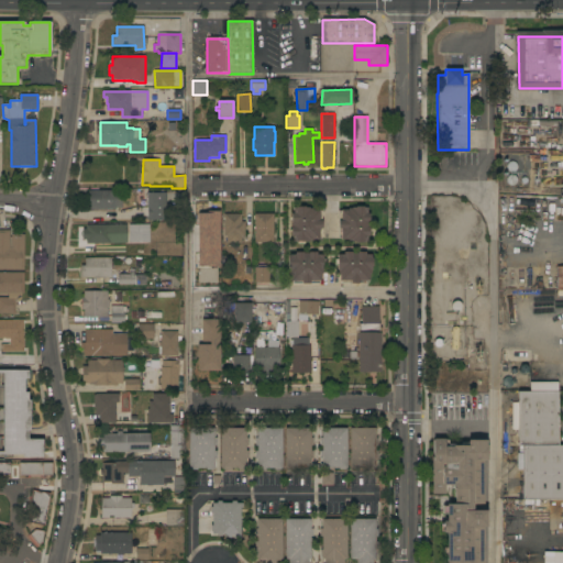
[(116,190),(116,192),(122,192),(122,208),(116,208),(116,209),(89,210),(88,190),(116,190)]
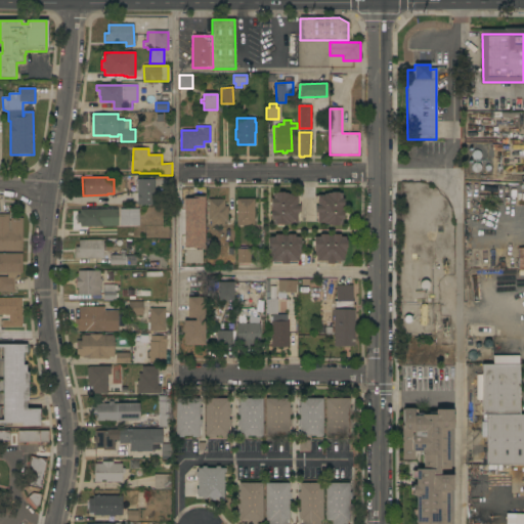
[(136,179),(154,179),(154,205),(136,205),(136,179)]
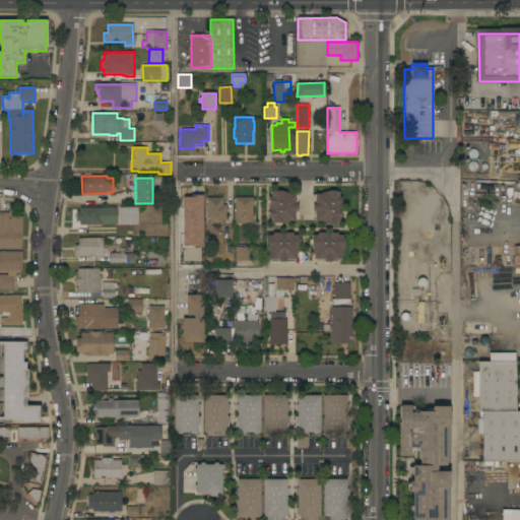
[(297,221),(288,221),(288,222),(285,222),(285,223),(280,223),(280,225),(275,225),(275,223),(270,223),(270,218),(268,218),(268,210),(269,210),(269,205),(268,205),(268,197),(270,197),(270,192),(273,192),(273,191),(281,191),(281,192),(285,192),(285,193),(288,193),(288,194),(295,194),(295,195),(297,195),(297,221)]
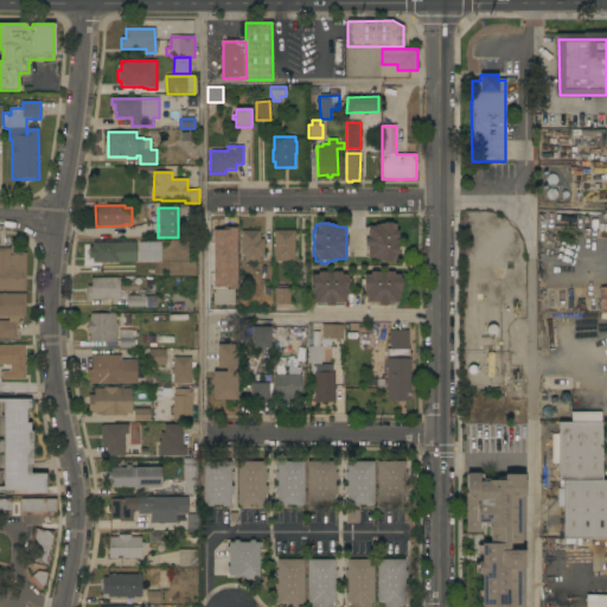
[(365,228),(368,228),(368,227),(375,227),(375,224),(378,224),(382,224),(382,223),(391,223),(391,224),(396,224),(396,230),(398,230),(398,254),(396,254),(396,261),(391,261),(391,262),(383,262),(383,261),(378,261),(375,261),(375,259),(368,259),(368,256),(365,256),(365,228)]
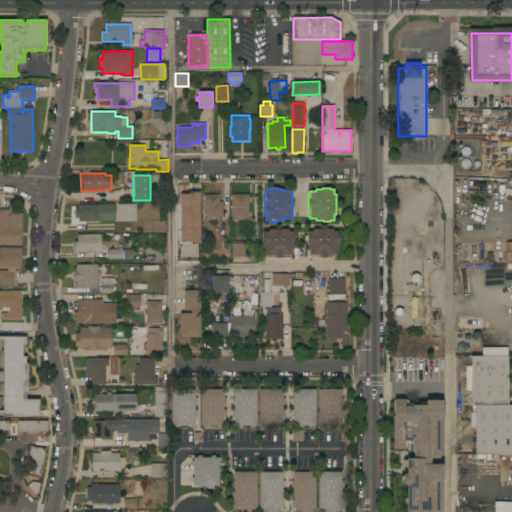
[(176,219),(177,209),(178,203),(179,196),(183,196),(183,192),(189,192),(189,196),(193,196),(192,219),(176,219)]
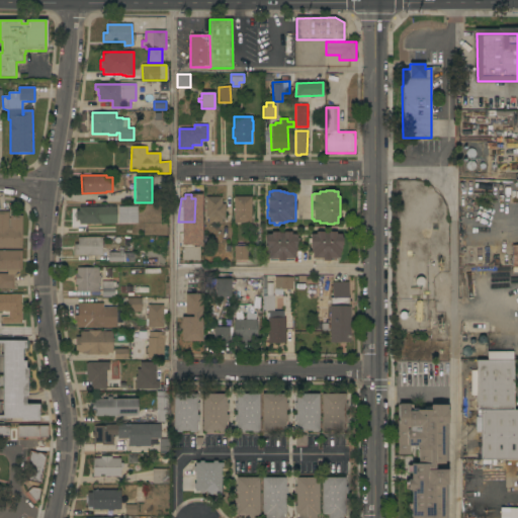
[(251,196),(251,223),(234,223),(234,197),(251,196)]
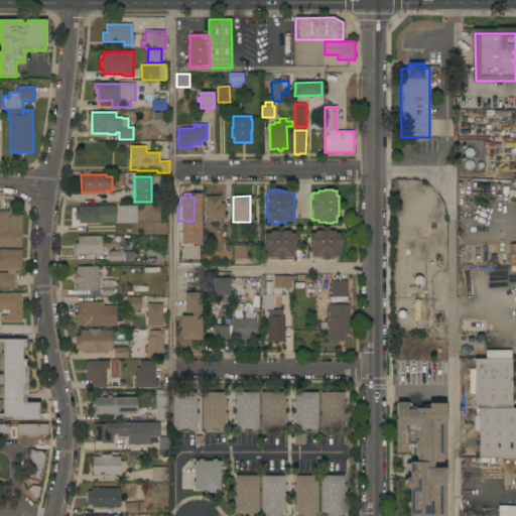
[(221,197),(221,204),(224,203),(224,217),(221,217),(221,223),(208,223),(208,217),(206,217),(205,197),(221,197)]
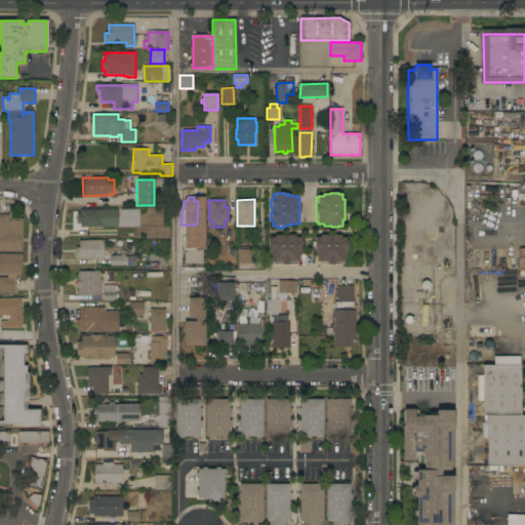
[(118,209),(118,227),(80,228),(80,224),(76,224),(76,213),(80,213),(80,210),(118,209)]
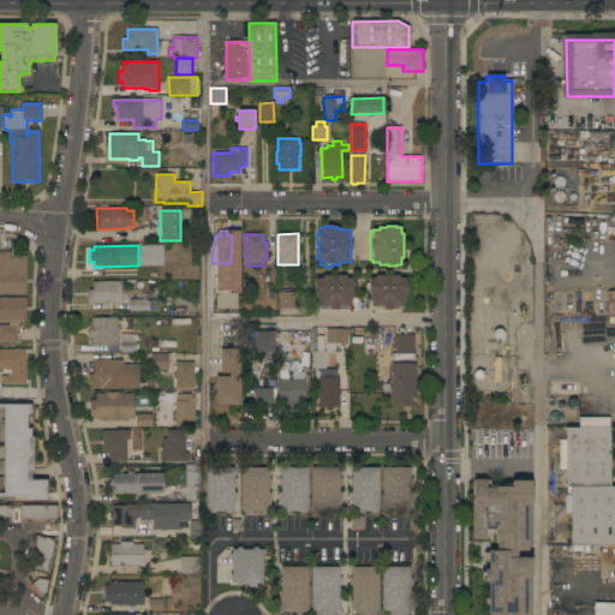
[(163,245),(163,266),(141,266),(141,246),(163,245)]
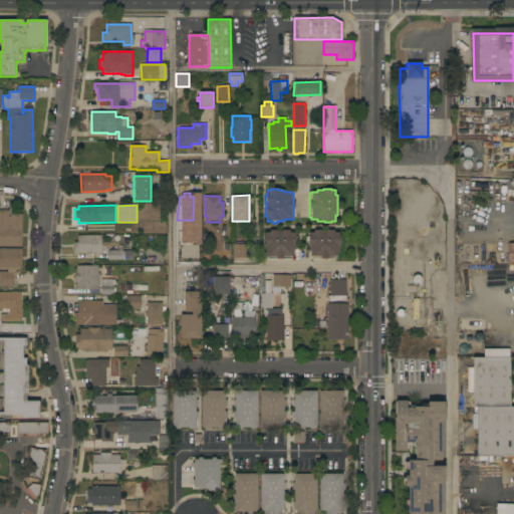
[(0,210),(9,210),(8,217),(10,217),(10,214),(22,214),(22,247),(0,246),(0,210)]
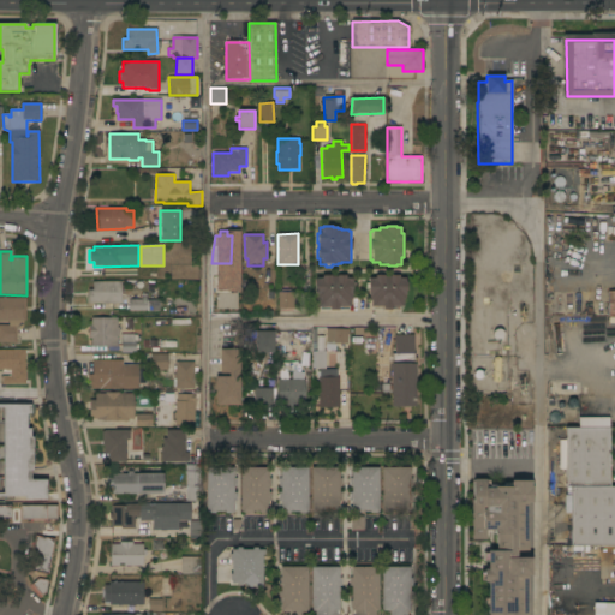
[(330,275),(330,276),(336,276),(336,275),(346,275),(346,278),(352,278),(352,284),(354,284),(356,290),(353,290),(353,296),(352,296),(352,300),(350,300),(351,308),(348,308),(348,309),(320,310),(320,308),(318,308),(317,299),(317,300),(316,296),(315,296),(315,292),(314,282),(315,282),(315,279),(322,279),(322,275),(330,275)]
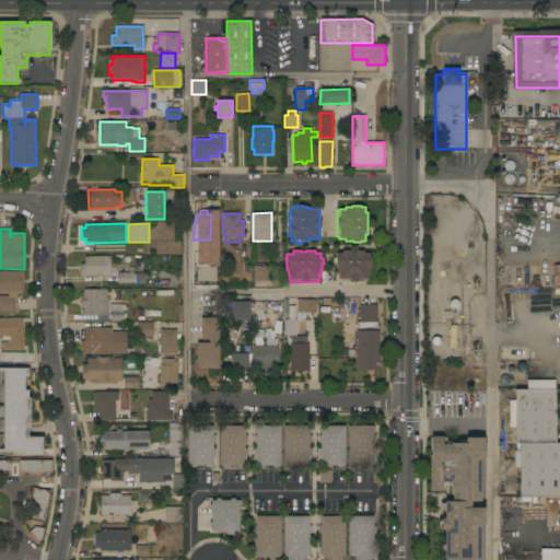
[(350,251),(350,252),(354,252),(354,251),(363,251),(363,254),(370,254),(370,256),(370,266),(370,269),(369,269),(369,272),(368,272),(368,280),(366,280),(366,282),(339,282),(339,279),(338,279),(338,275),(337,275),(337,269),(336,269),(336,265),(334,265),(334,259),(336,258),(336,253),(341,253),(341,251),(350,251)]
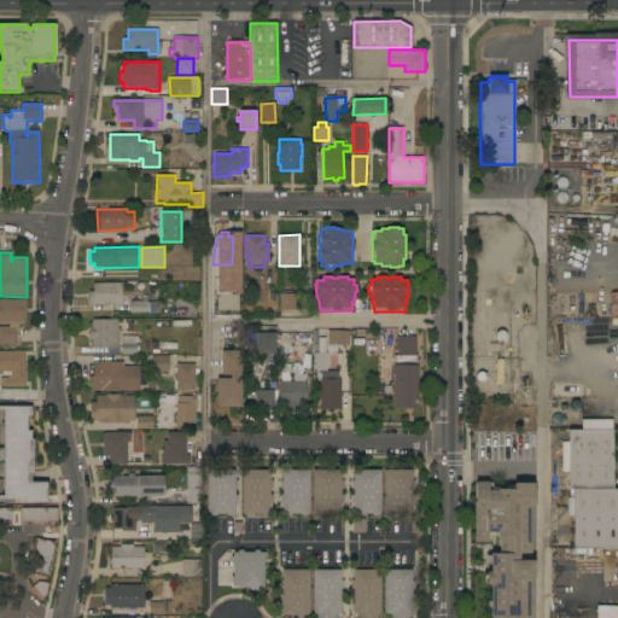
[(122,284),(122,304),(115,304),(115,305),(103,307),(103,305),(88,305),(88,292),(93,292),(93,284),(122,284)]
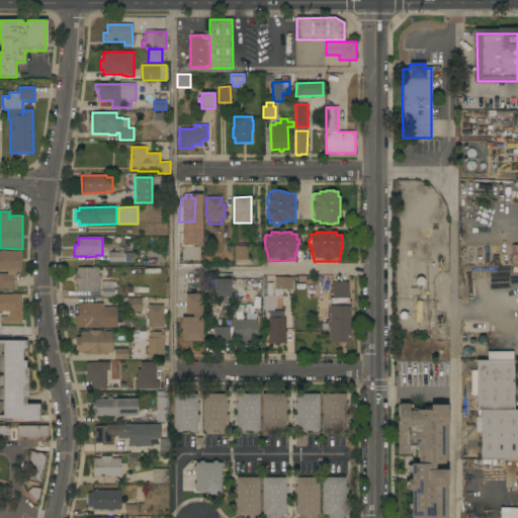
[(234,260),(234,246),(248,246),(248,260),(234,260)]
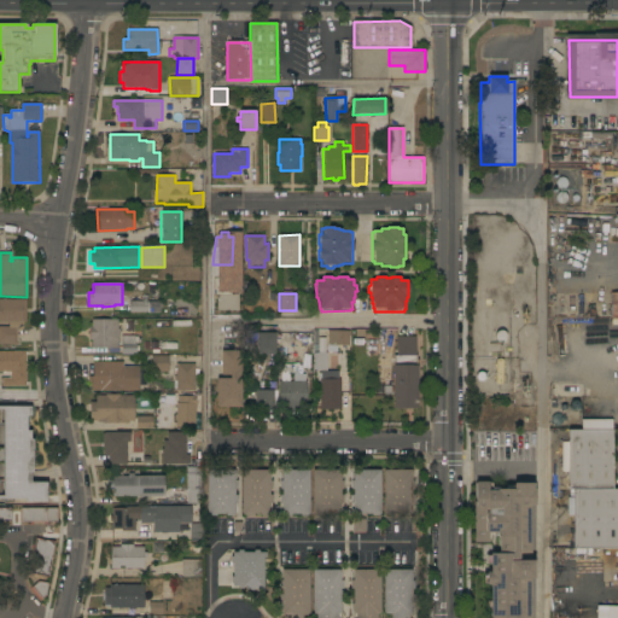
[(228,304),(227,296),(243,295),(243,304),(237,304),(237,318),(220,319),(220,316),(213,316),(213,304),(228,304)]
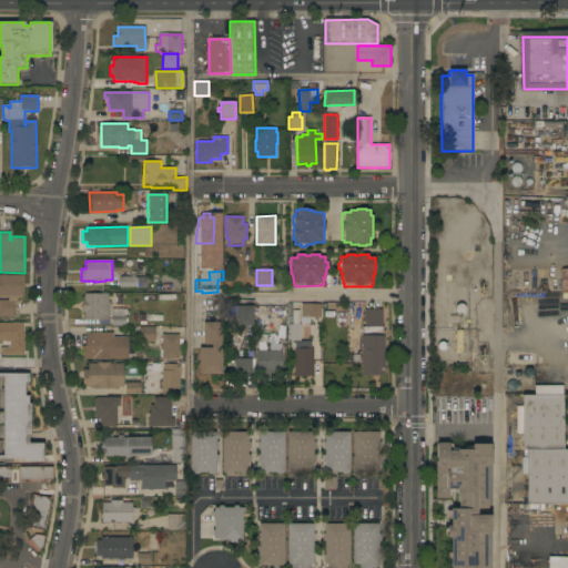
[(135,272),(137,272),(137,277),(146,277),(146,287),(120,287),(120,272),(135,272)]
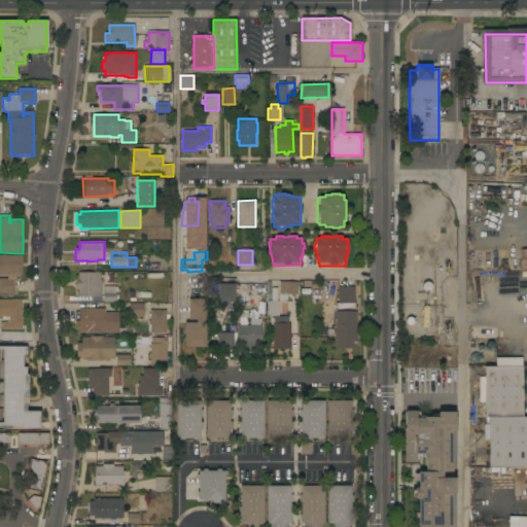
[(0,255),(23,255),(23,275),(20,275),(20,281),(13,281),(13,293),(0,293),(0,279),(7,279),(7,275),(0,275),(0,255)]
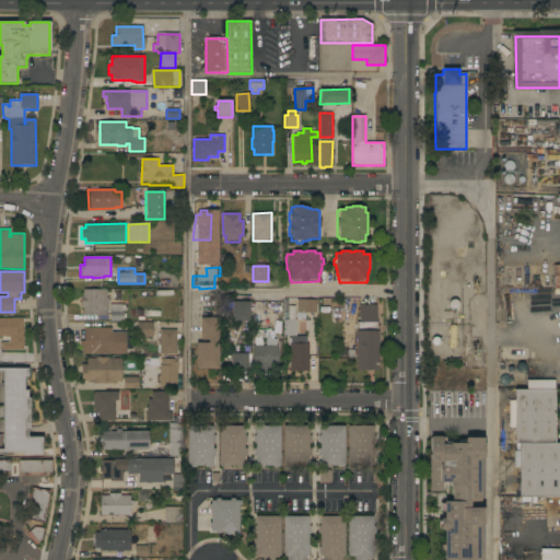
[(107,290),(107,298),(108,298),(108,306),(107,306),(107,316),(83,316),(83,308),(81,308),(81,296),(83,296),(83,290),(107,290)]
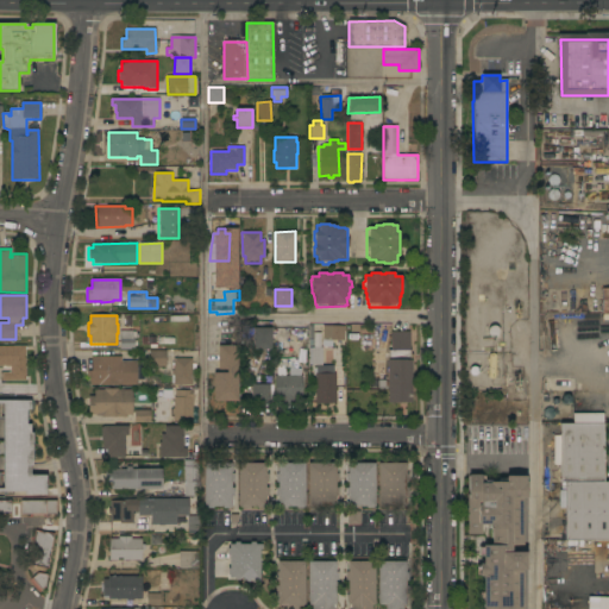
[(344,326),(344,340),(322,340),(322,326),(344,326)]
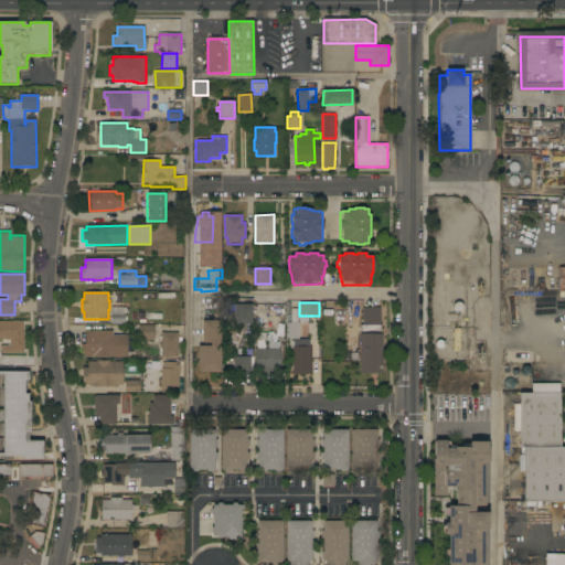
[(252,323),(234,324),(234,305),(252,305),(252,323)]
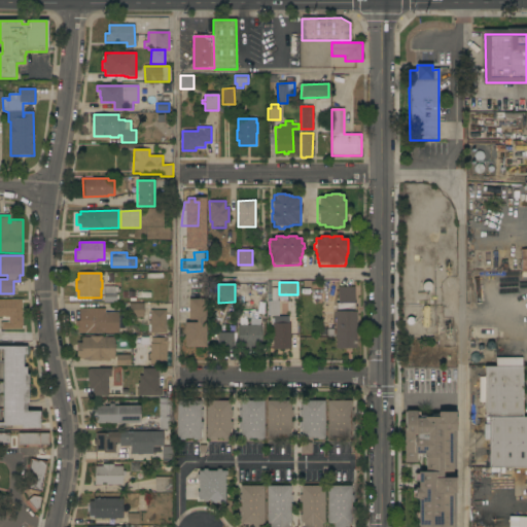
[(115,286),(115,287),(118,287),(118,292),(116,292),(116,295),(118,294),(118,300),(116,300),(116,302),(104,303),(103,286),(115,286)]
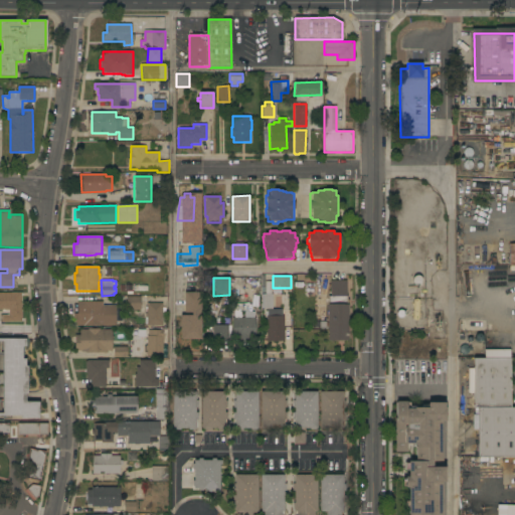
[(328,296),(330,296),(330,281),(346,281),(346,296),(349,296),(348,340),(343,340),(343,342),(338,342),(338,341),(327,341),(328,296)]
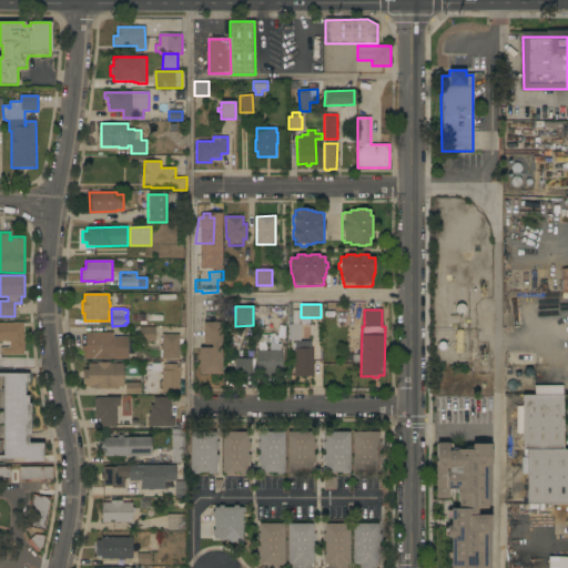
[(222,374),(199,374),(199,347),(203,347),(203,322),(222,322),(222,374)]
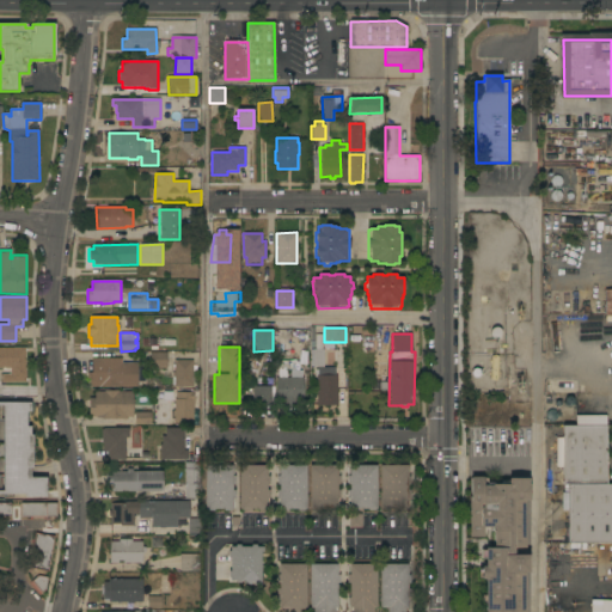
[(0,348),(25,348),(25,381),(2,381),(2,374),(11,374),(11,368),(0,368),(0,348)]
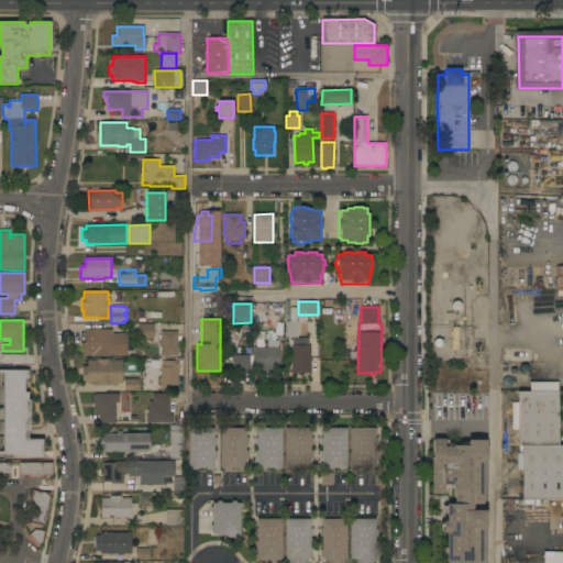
[(297,337),(296,321),(288,321),(288,338),(297,337)]
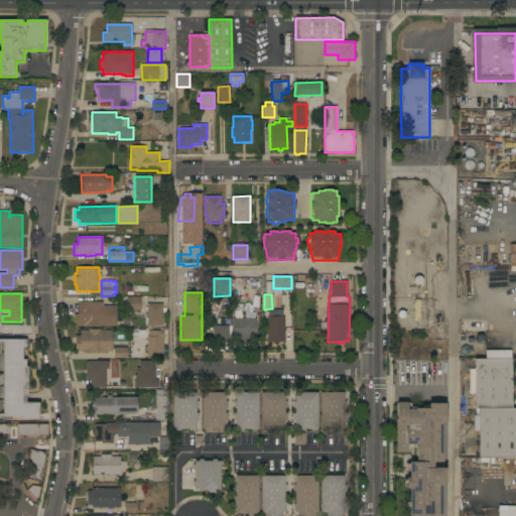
[(140,297),(141,310),(127,311),(127,297),(140,297)]
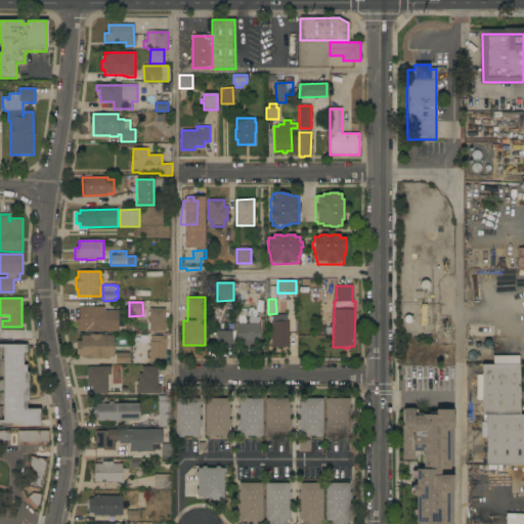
[(104,307),(104,311),(118,310),(118,332),(77,332),(77,324),(75,324),(75,319),(79,319),(79,307),(104,307)]
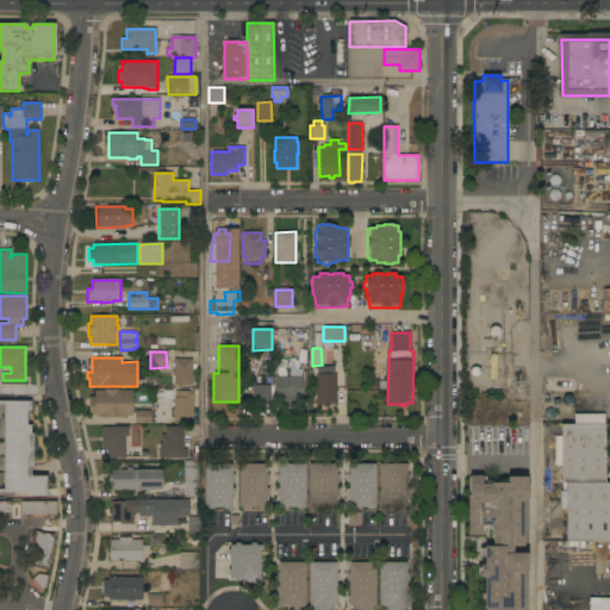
[(193,359),(193,365),(197,365),(197,374),(193,374),(193,378),(192,378),(192,385),(174,386),(174,375),(173,375),(173,372),(174,372),(174,359),(193,359)]
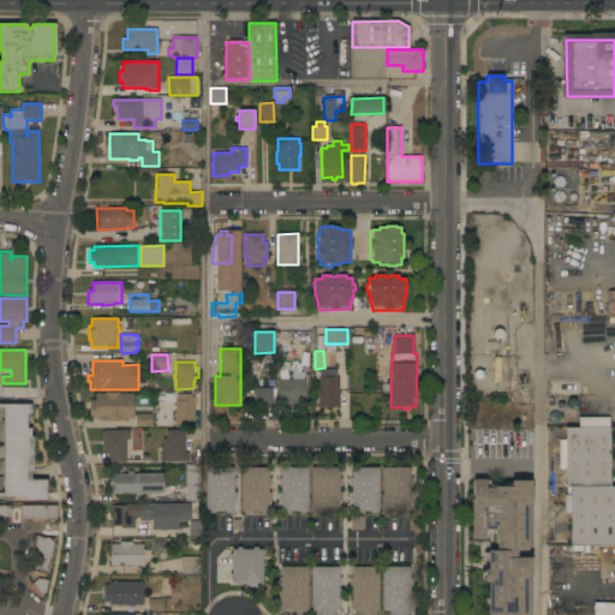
[(339,407),(318,408),(318,377),(320,377),(320,370),(336,369),(336,377),(339,377),(339,407)]
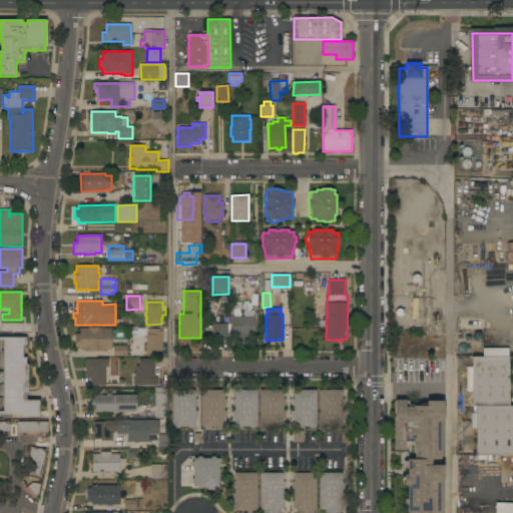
[(245,336),(245,341),(237,341),(237,337),(232,337),(231,317),(243,317),(243,311),(252,311),(252,317),(253,317),(254,336),(245,336)]
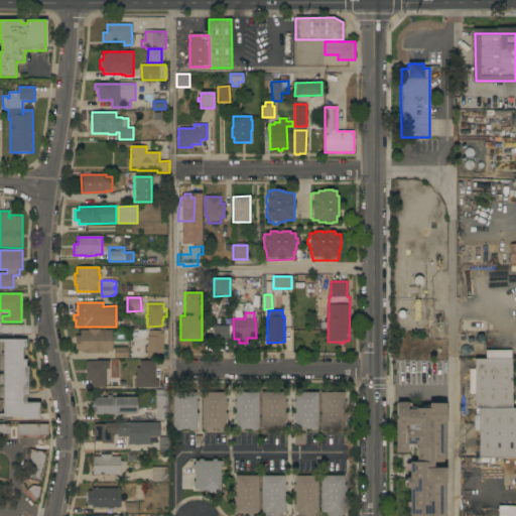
[(213,326),(229,326),(229,342),(213,342),(213,326)]
